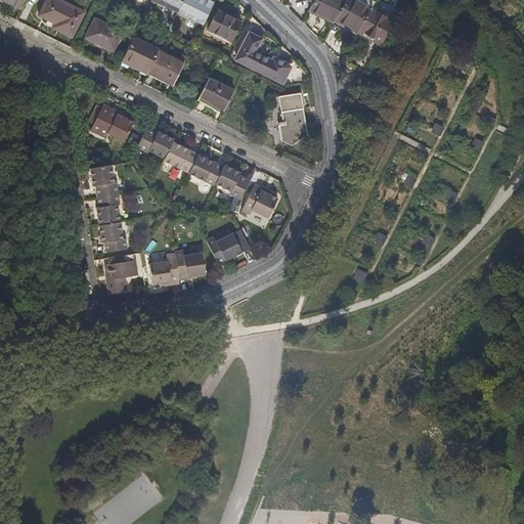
[(25,0),(1,0),(20,9),(25,0)]
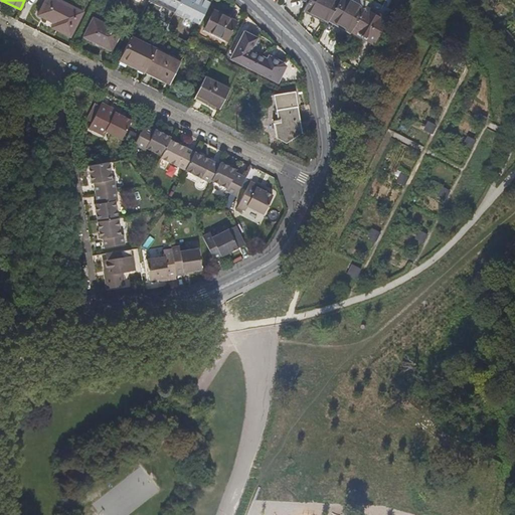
[(44,0),(38,14),(46,18),(55,0),(44,0)]
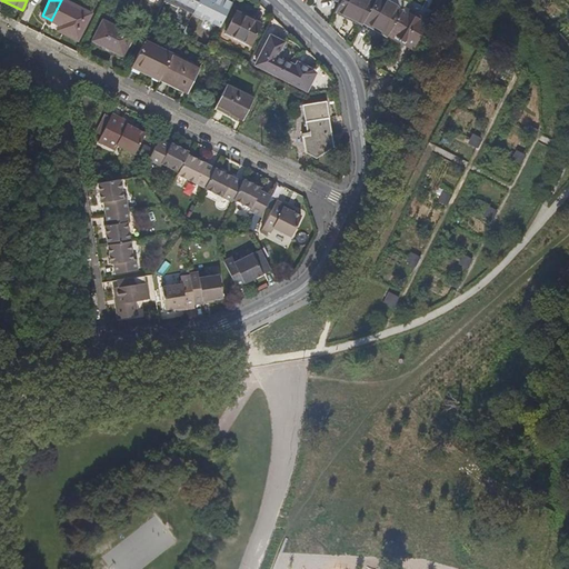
[(89,13),(61,0),(51,20),(60,25),(65,27),(61,32),(69,36),(77,39),(89,13)]
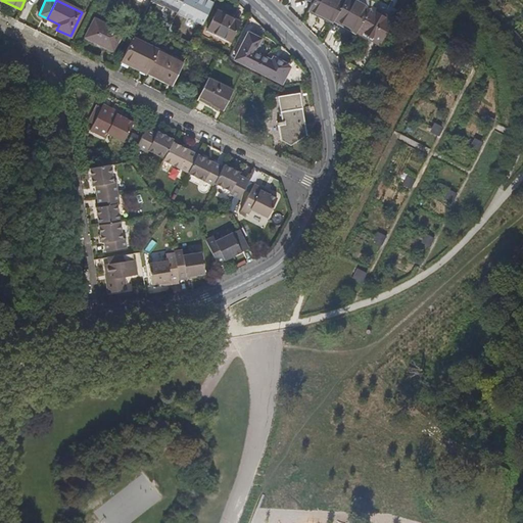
[(152,0),(177,12),(182,0),(152,0)]
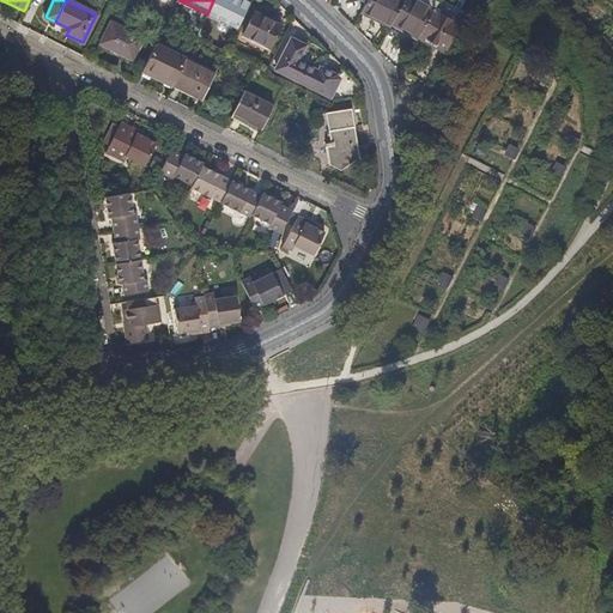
[(366,0),(366,1),(362,11),(392,25),(393,22),(404,1),(401,0),(366,0)]
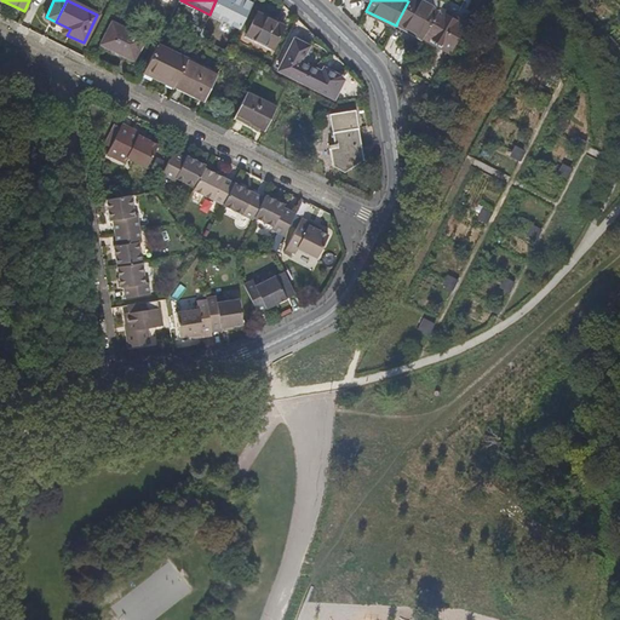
[(397,22),(424,36),(438,11),(418,0),(408,0),(408,1),(397,22)]
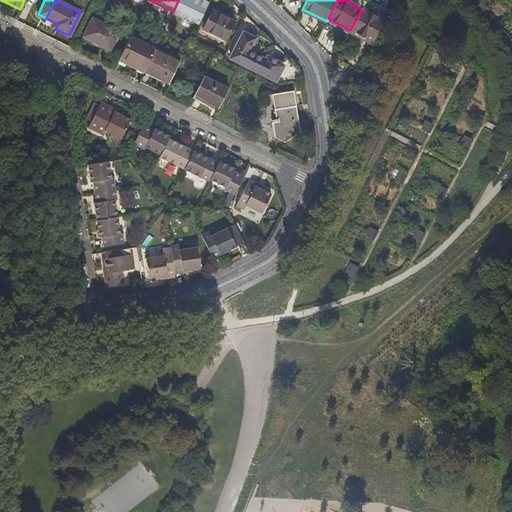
[(363,0),(345,0),(362,9),(363,7),(366,1),(363,0)]
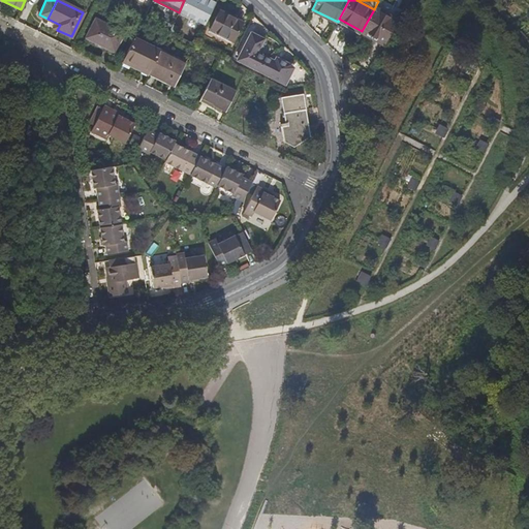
[(398,21),(375,7),(374,9),(362,31),(360,35),(374,43),(375,43),(376,40),(384,45),(398,21)]
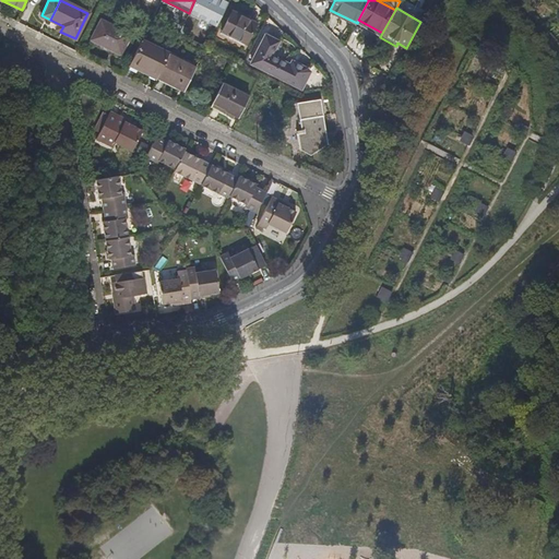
[(256,24),(232,12),(222,32),(246,44),(256,24)]
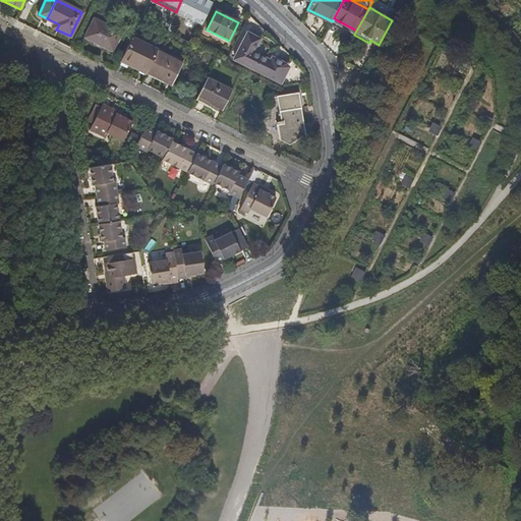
[(83,37),(98,44),(107,25),(93,18),(83,37)]
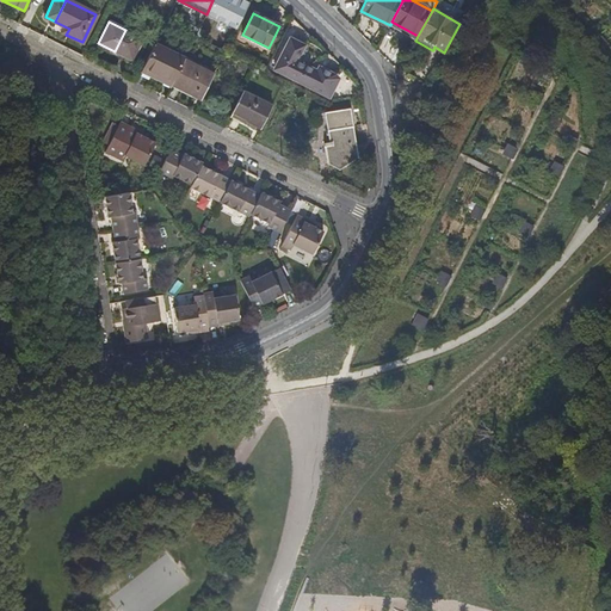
[(190,23),(185,32),(195,38),(201,28),(190,23)]
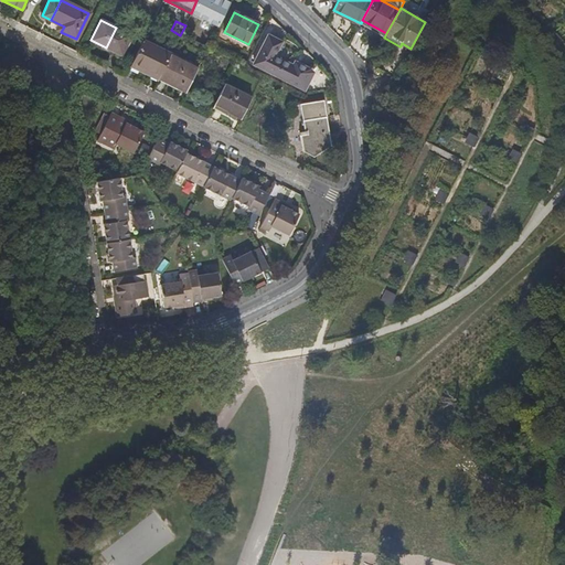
[(130,35),(116,28),(106,48),(120,55),(130,35)]
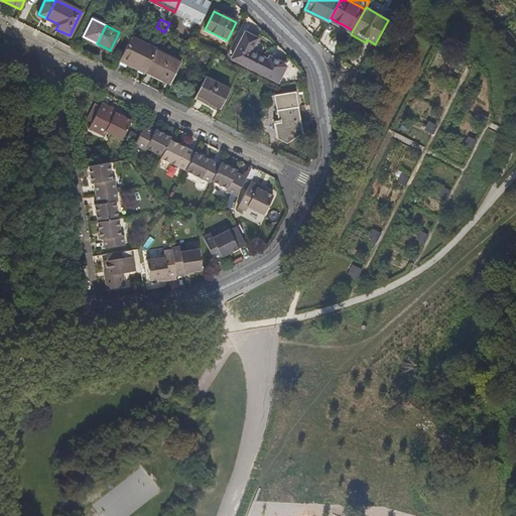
[(232,58),(262,74),(268,60),(249,51),(256,38),(244,32),(232,58)]
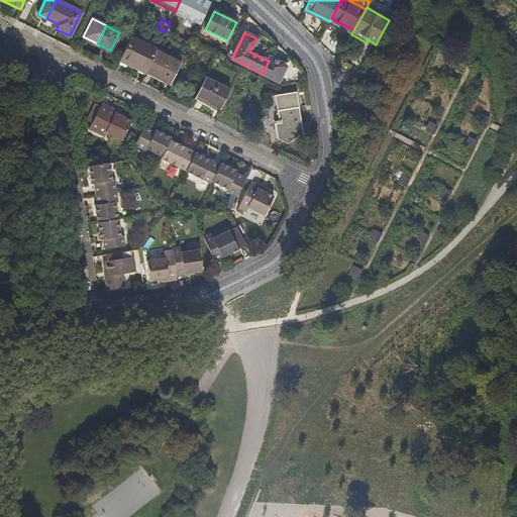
[(120,59),(145,72),(156,50),(131,37),(120,59)]
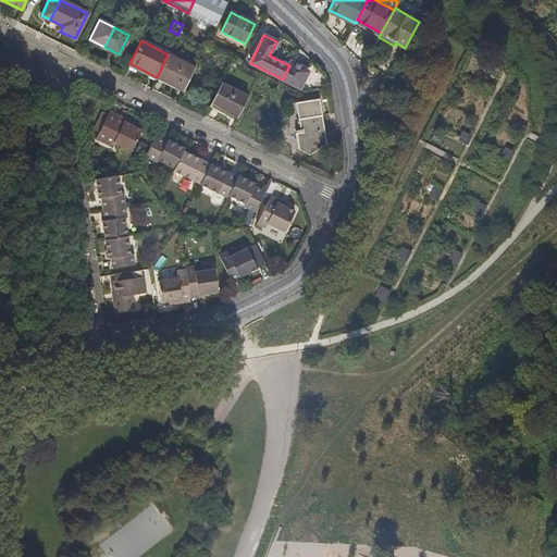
[(195,67),(168,54),(157,77),(184,90),(195,67)]
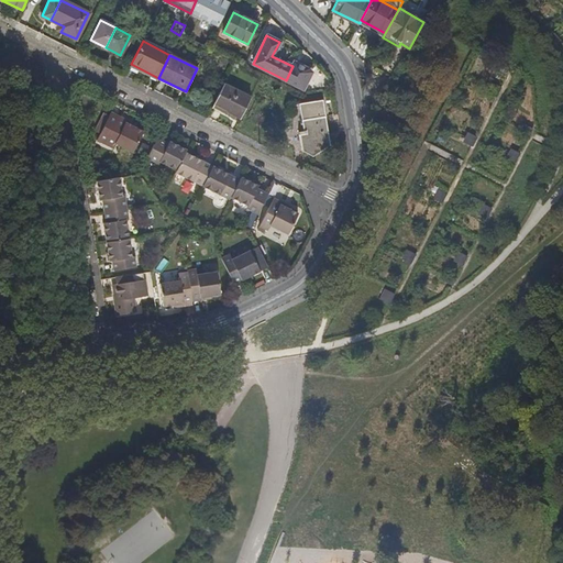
[(295,63),(293,66),(286,80),(304,89),(311,75),(309,70),(295,63)]
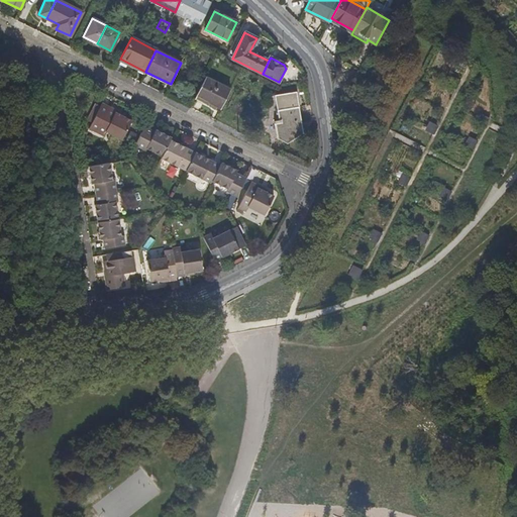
[(209,103),(220,109),(230,90),(205,78),(196,96),(209,102),(209,103)]
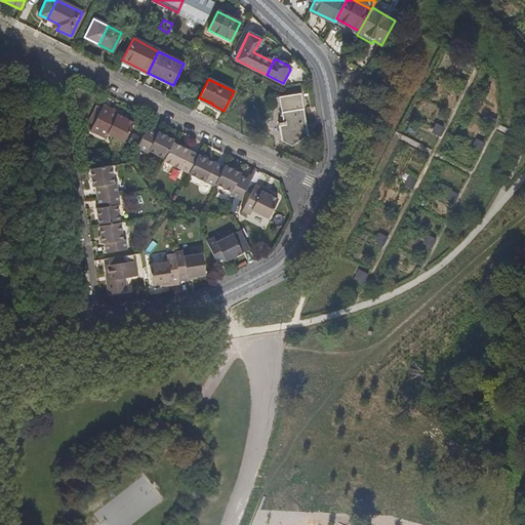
[(278,94),(281,112),(304,108),(300,90),(278,94)]
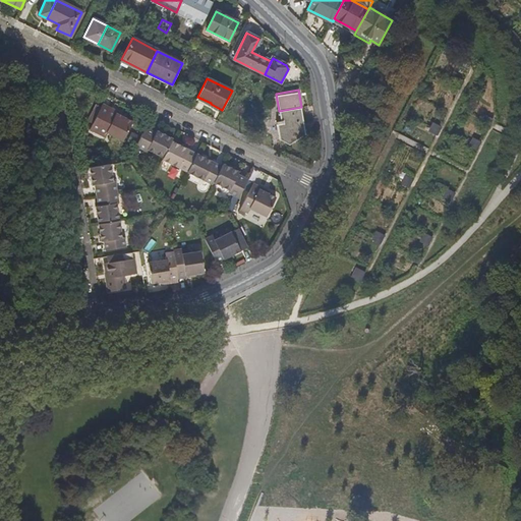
[(116,112),(101,104),(88,130),(103,138),(105,133),(113,137),(121,141),(131,122),(123,118),(115,114),(116,112)]
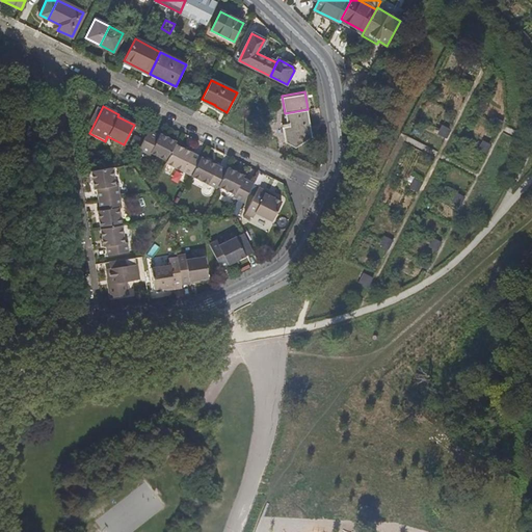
[(312,134),(308,111),(287,115),(285,114),(286,122),(281,123),(282,125),(283,125),(285,140),(295,145),(312,134)]
